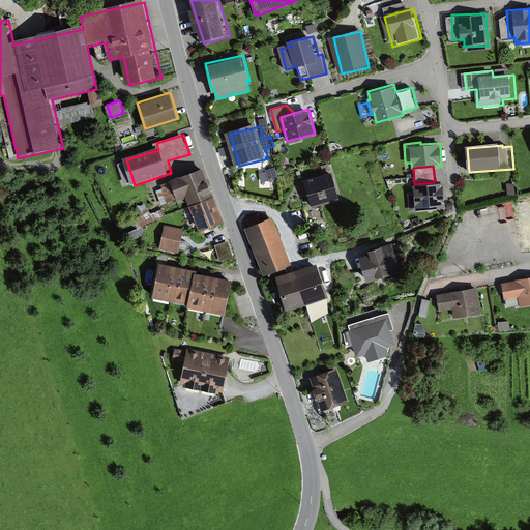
[(185,195),(189,205),(214,195),(203,167),(180,175),(179,175),(169,178),(177,198),(185,195)]
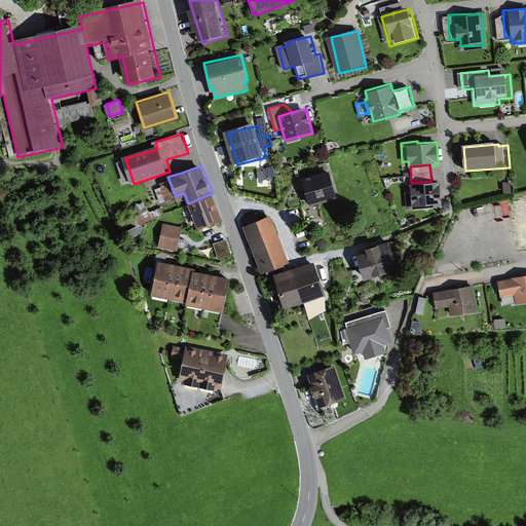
[(332,173),(308,180),(315,204),(340,197),(332,173)]
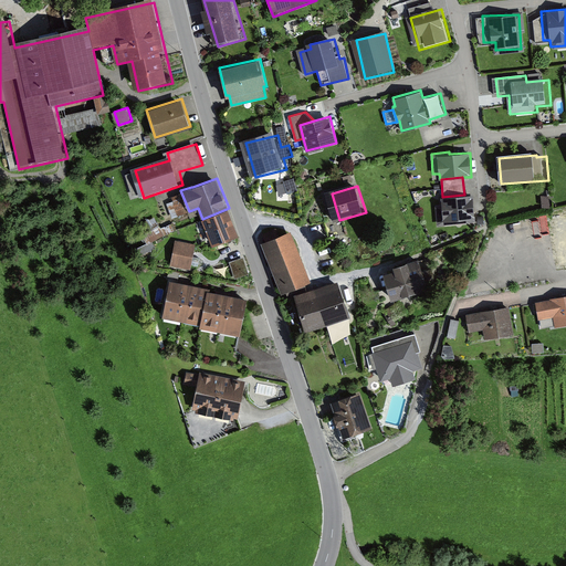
[(438,224),(475,221),(473,194),(464,195),(442,197),(441,197),(442,205),(436,205),(438,224)]
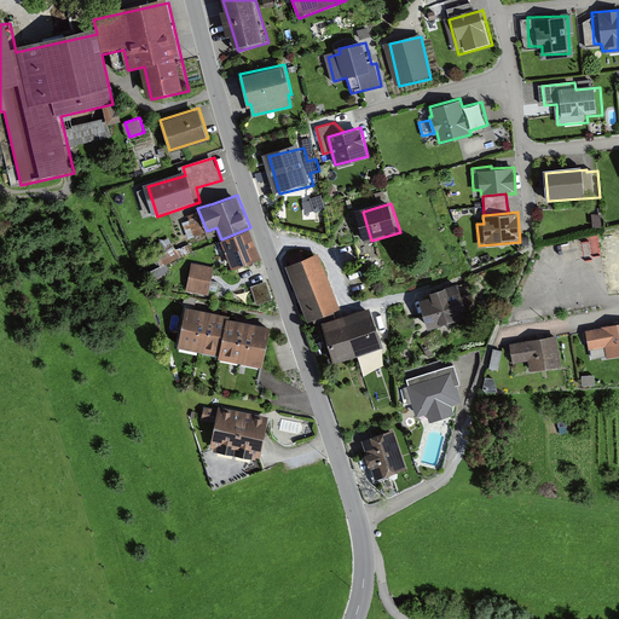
[(232,267),(261,256),(250,227),(221,239),(232,267)]
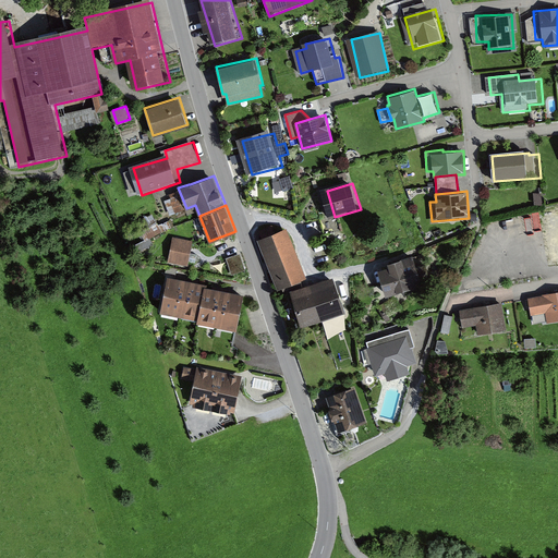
[(257,239),(278,289),(307,277),(287,227),(257,239)]
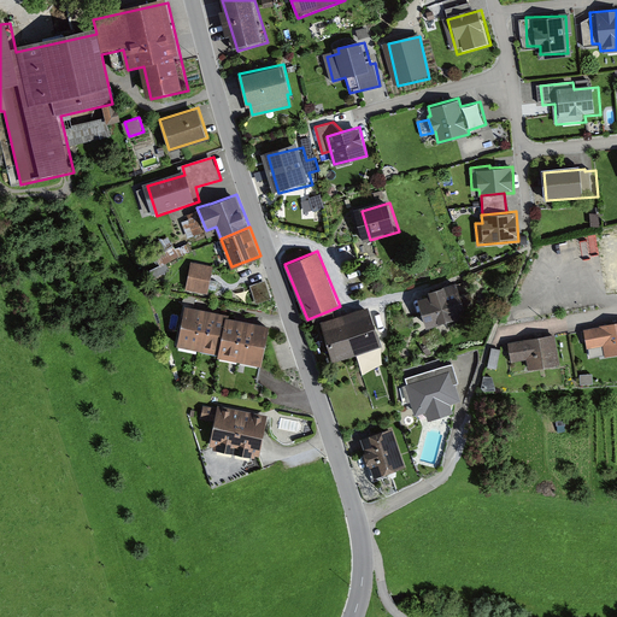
[(192,262),(186,289),(207,293),(213,266),(192,262)]
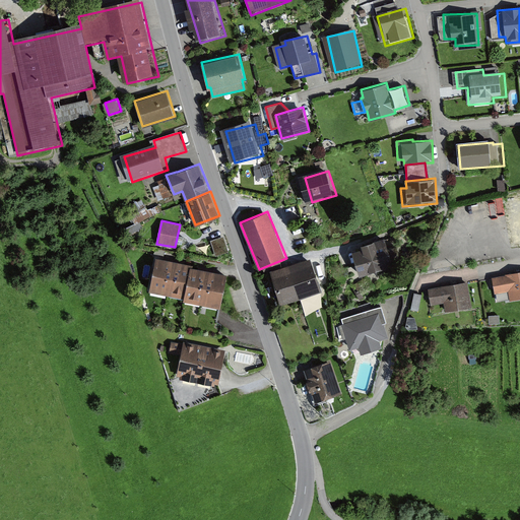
[(211,240),(216,255),(230,251),(223,236),(211,240)]
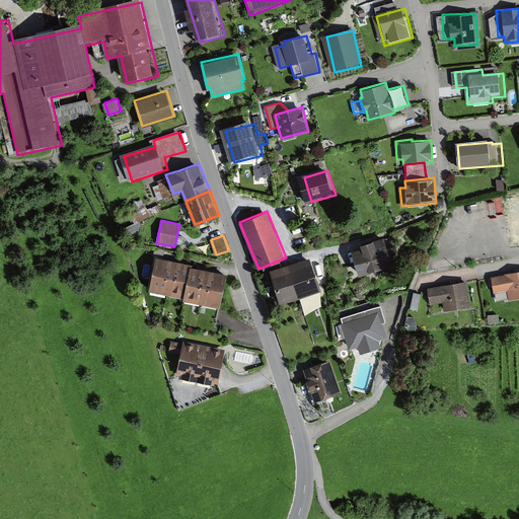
[(352,250),(360,275),(393,264),(384,236),(360,243),(362,247),(352,250)]
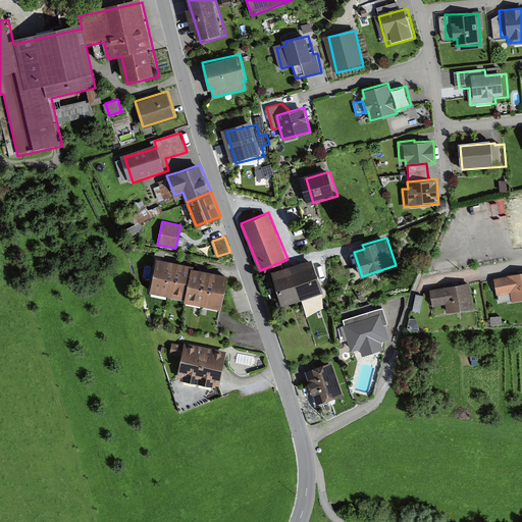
[(150,292),(167,295),(174,261),(157,258),(150,292)]
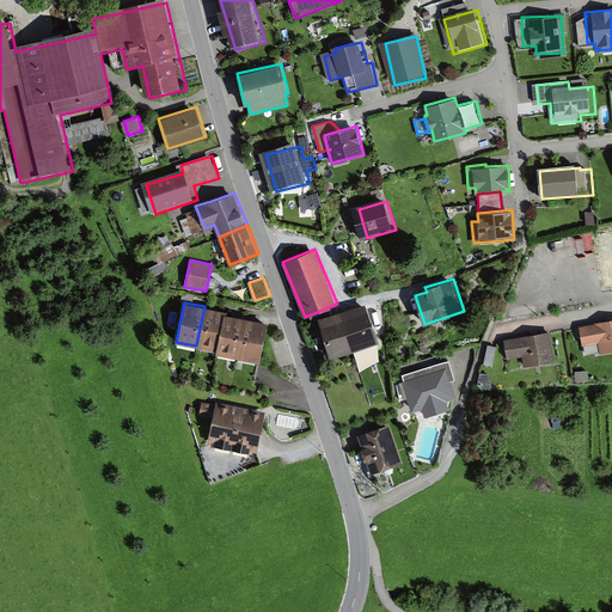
[(354,350),(378,343),(366,304),(342,311),(354,350)]
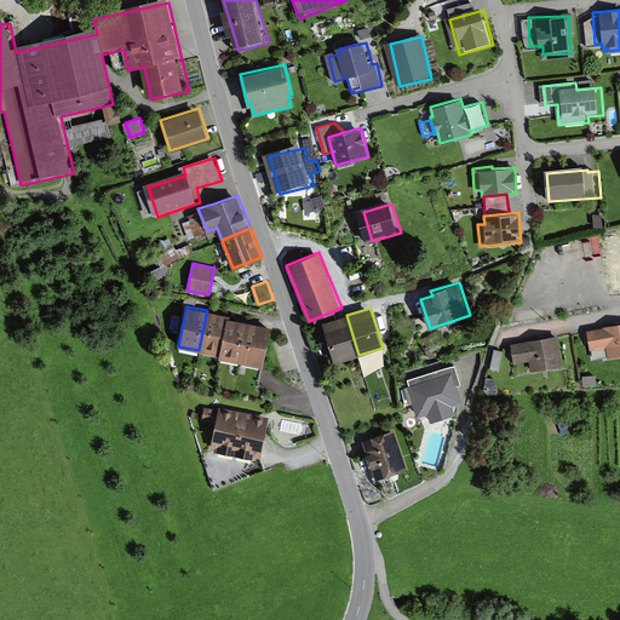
[(228,315),(207,310),(199,350),(219,355),(227,317),(228,315)]
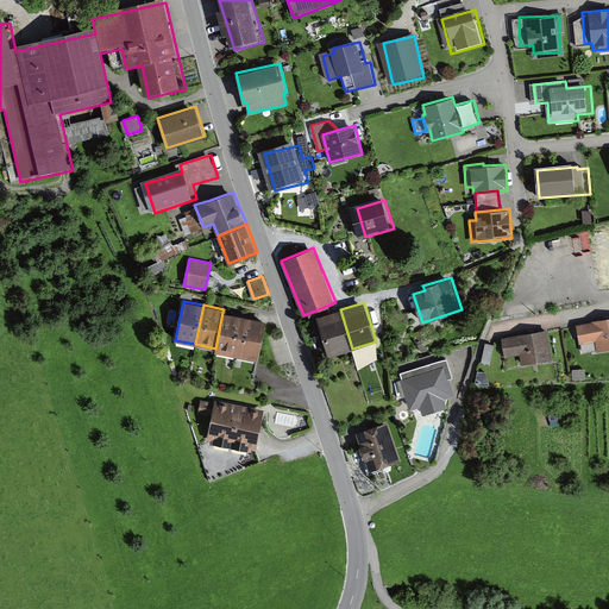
[(328,356),(352,349),(340,309),(316,316),(328,356)]
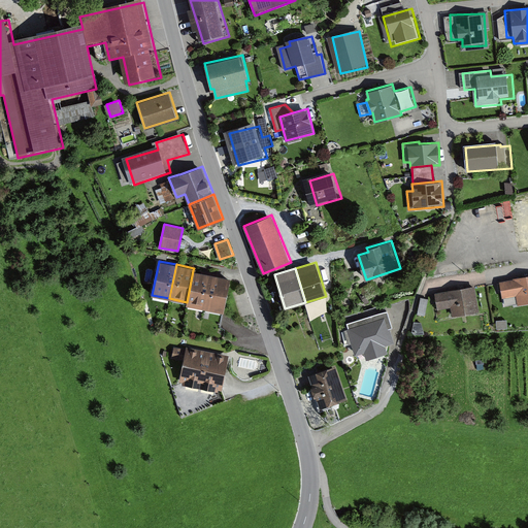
[(186,304),(205,308),(211,273),(193,270),(187,302),(186,304)]
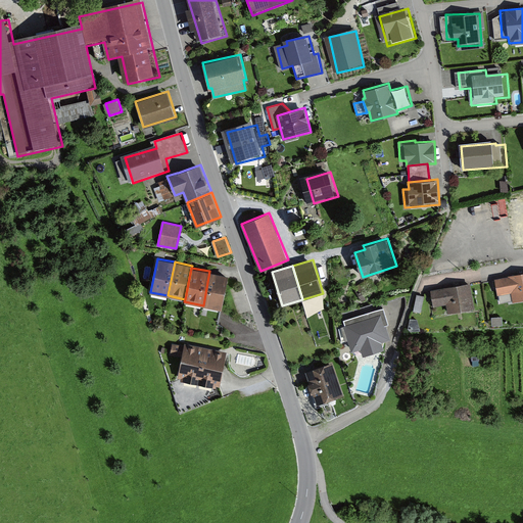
[(228,275),(209,271),(203,305),(222,308),(228,275)]
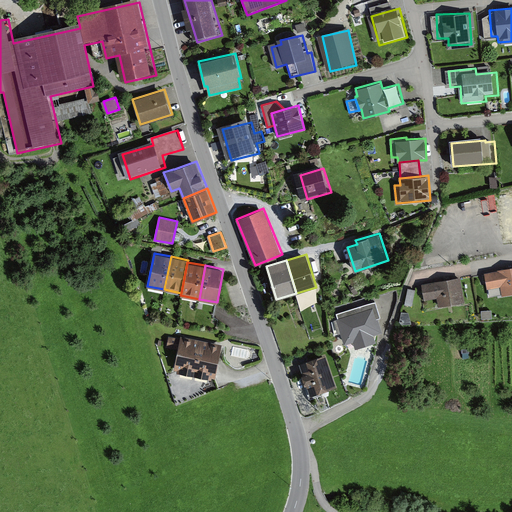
[(511,270),(489,274),(493,291),(505,288),(507,298),(511,296),(511,270)]
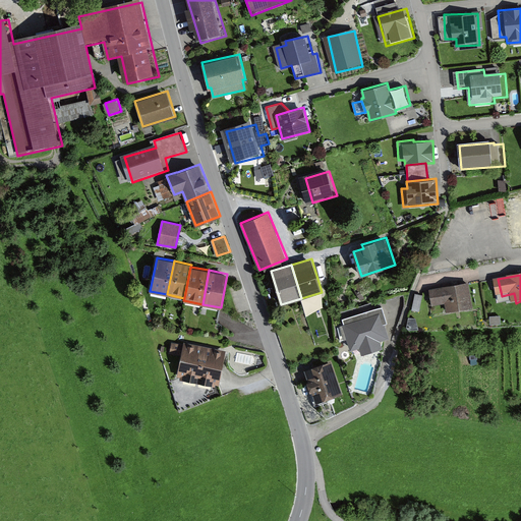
[(471,285),(436,290),(438,307),(451,305),(452,312),(475,309),(471,285)]
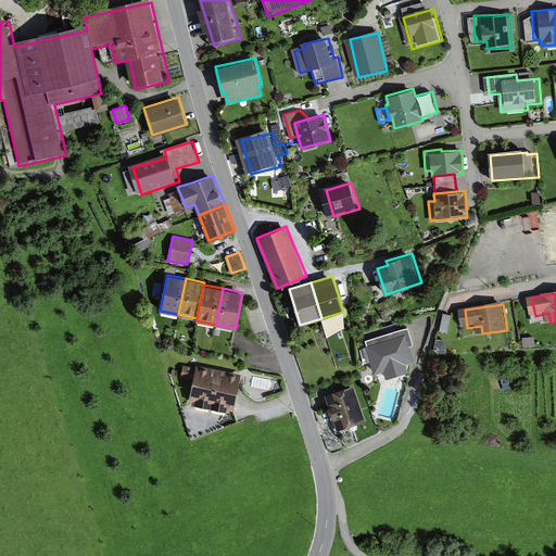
[(412,330),(369,342),(379,374),(421,361),(412,330)]
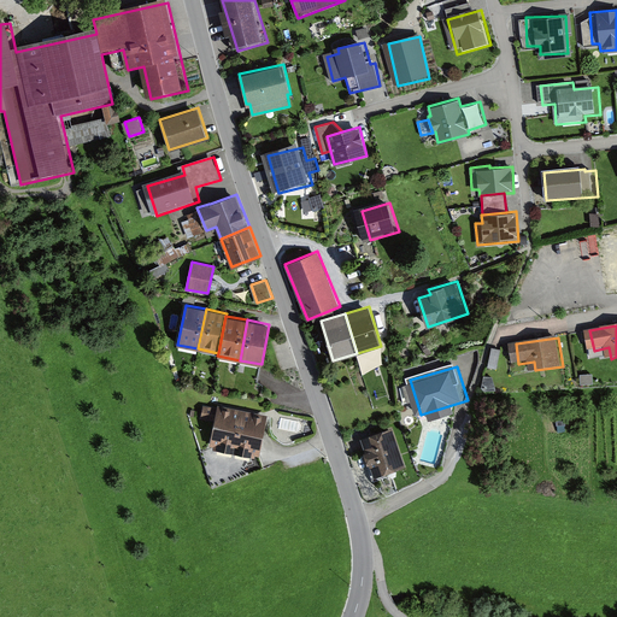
[(245,413),(205,407),(204,419),(219,422),(216,451),(239,453),(245,413)]
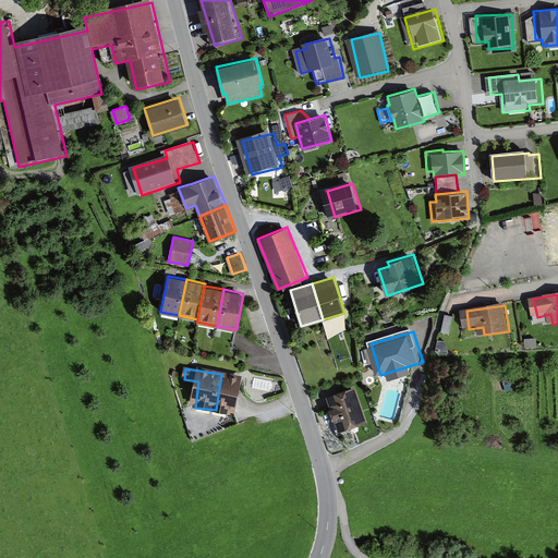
[(240,414),(245,377),(221,374),(216,410),(240,414)]
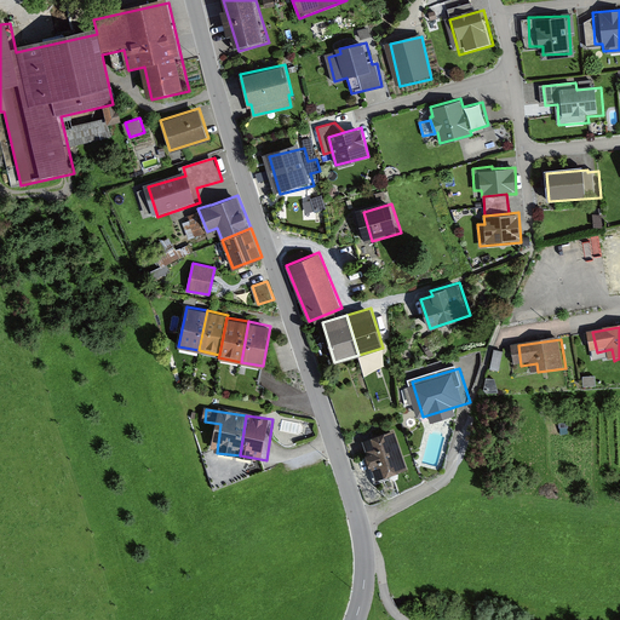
[(396,432),(365,445),(379,483),(411,471),(396,432)]
